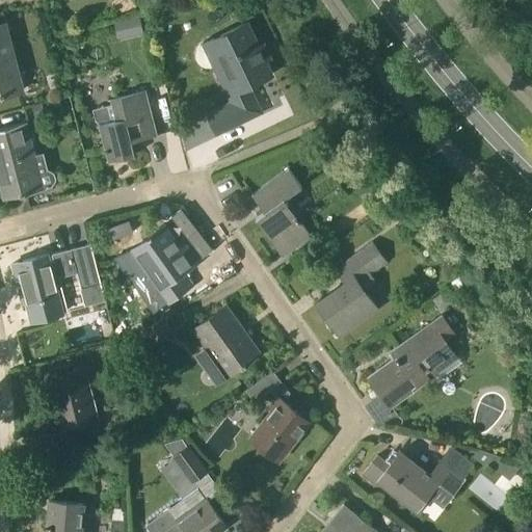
[(139,19),(131,21),(134,38),(143,37),(139,19)]
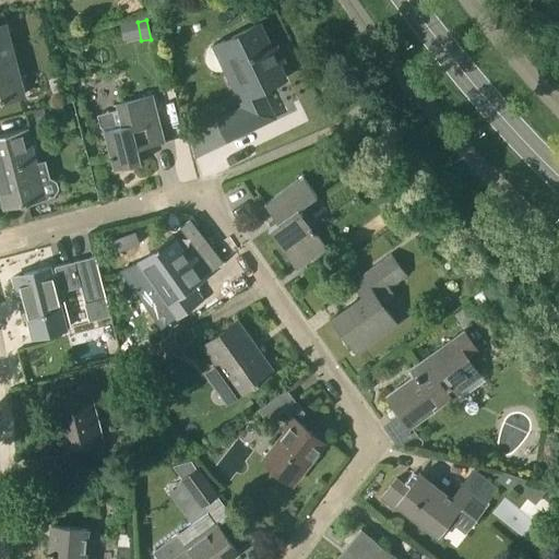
[(0,100),(23,95),(16,64),(6,23),(0,24),(0,100)]
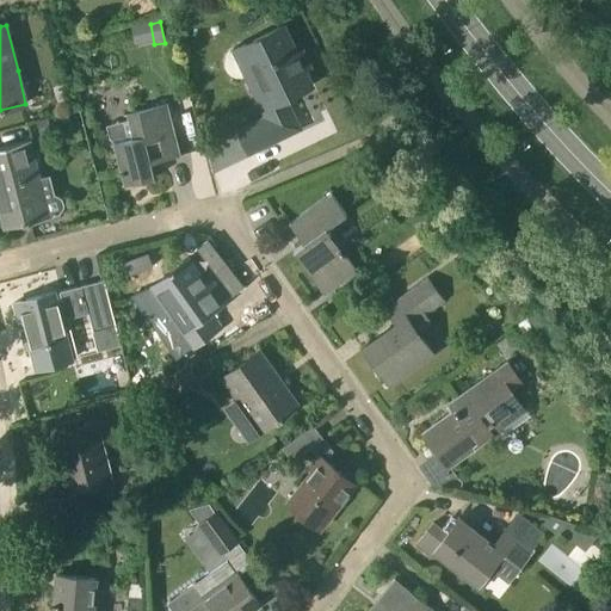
[(271,104),(263,107),(267,117),(239,131),(248,152),(298,128),(285,100),(313,87),(283,28),(244,47),(232,50),(228,53),(227,56),(226,60),(224,63),(226,67),(226,69),(228,73),(232,75),(234,76),(236,78),(240,78),(242,76),(255,72),(271,104)]
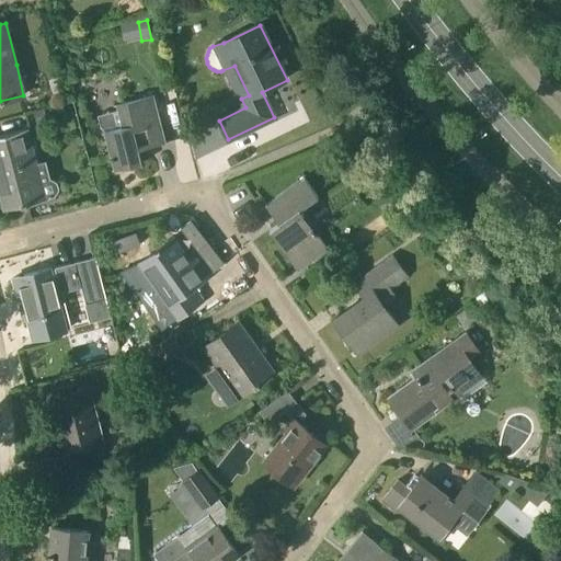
[(123,127),(104,132),(114,170),(142,163),(138,149),(167,142),(153,95),(116,104),(123,127)]
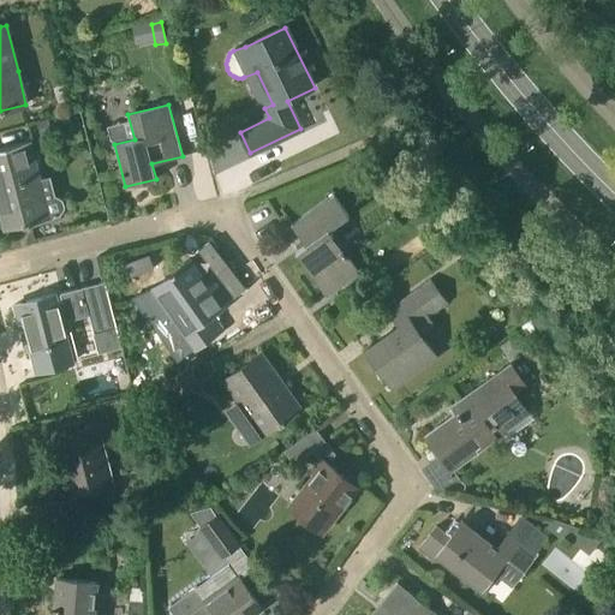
[(46,220),(37,186),(41,185),(30,141),(0,148),(0,180),(0,181),(4,193),(0,193),(0,198),(7,228),(24,224),(24,226),(46,220)]
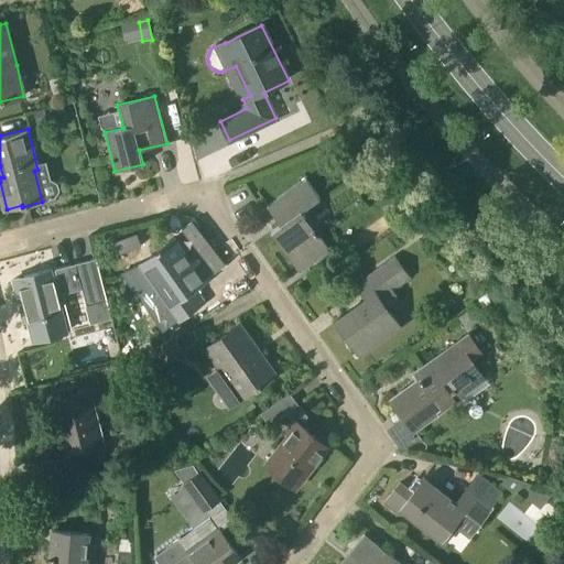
[(303,256),(310,264),(329,250),(301,212),(321,197),(306,177),(268,205),(277,218),(283,214),(288,219),(271,231),(293,262),(303,256)]
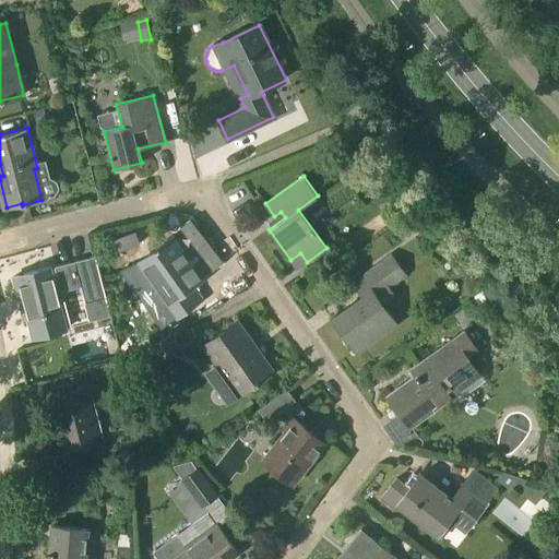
[(168,301),(179,316),(202,299),(192,286),(206,276),(192,257),(188,260),(171,236),(155,248),(156,250),(140,261),(126,268),(138,284),(155,273),(173,298),(168,301)]
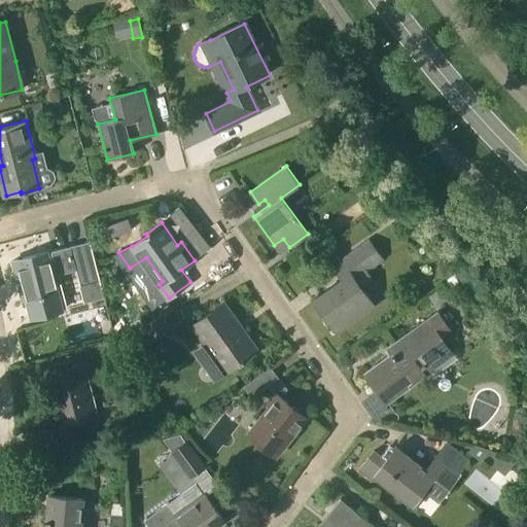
[(364,267),(366,270),(382,259),(369,241),(332,267),(342,280),(313,301),(336,330),(373,304),(352,275),(364,267)]
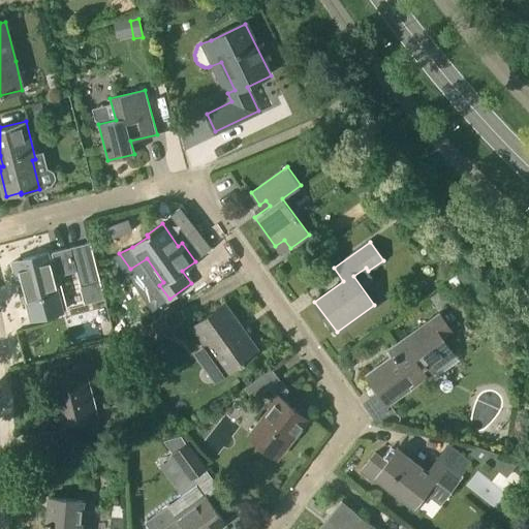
[(31,319),(64,311),(49,252),(12,261),(19,284),(22,283),(31,319)]
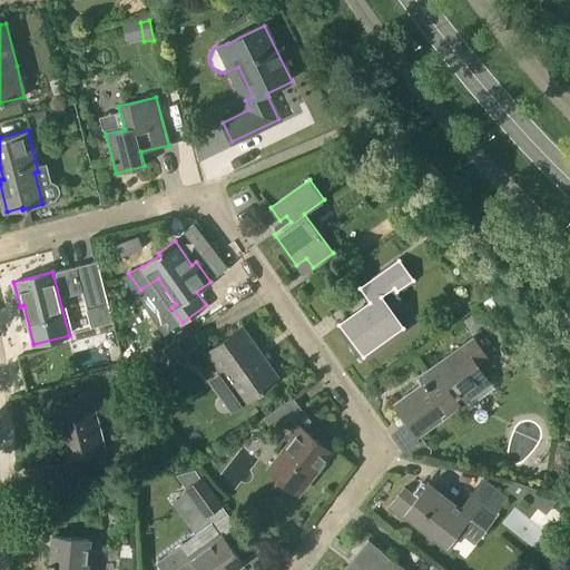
[(207,352),(244,403),(278,377),(277,376),(274,379),(254,351),(257,347),(243,327),(207,352)]
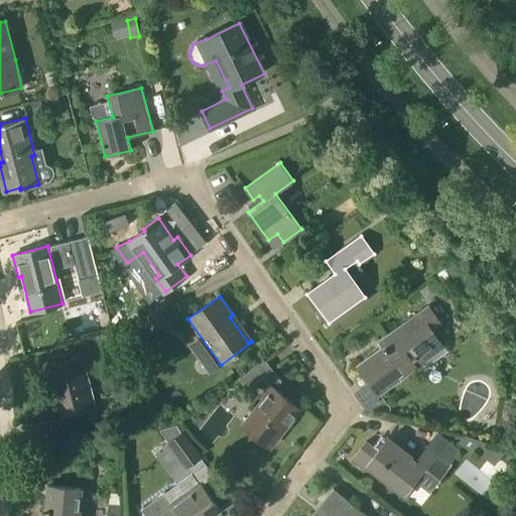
[(446,353),(431,330),(441,323),(429,305),(381,341),(384,346),(358,365),(378,393),(418,364),(422,370),(446,353)]
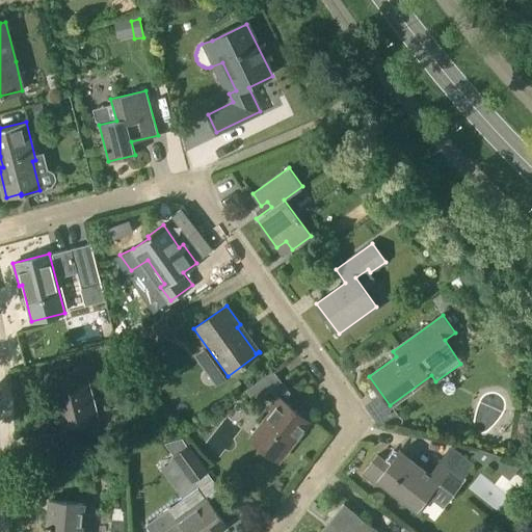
[(164,317),(141,330),(150,345),(173,333),(164,317)]
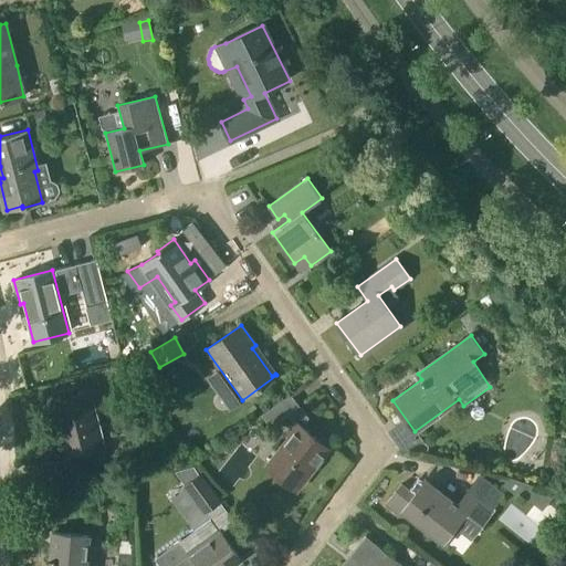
[(64,477),(93,470),(87,449),(104,446),(92,398),(101,396),(100,388),(49,401),(59,437),(54,438),(64,477)]
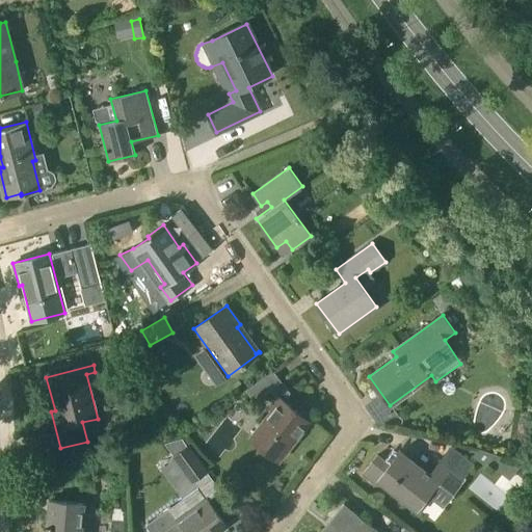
[(246,390),(254,400),(281,381),(273,370),(246,390)]
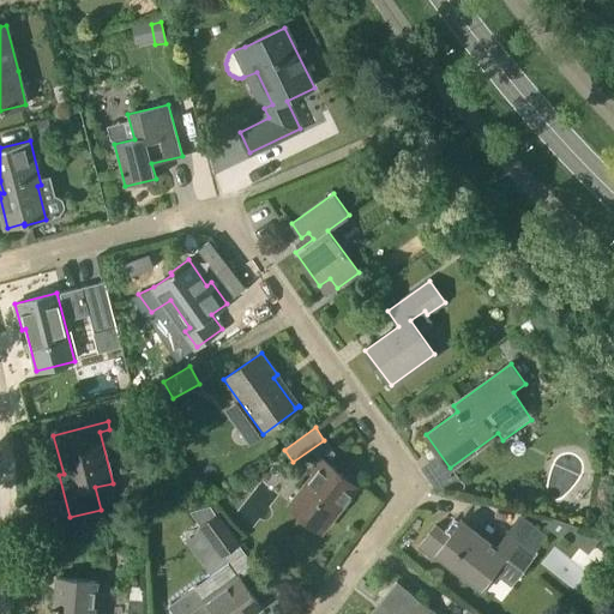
[(325,461),(307,483),(289,506),(321,531),(356,486),(325,461)]
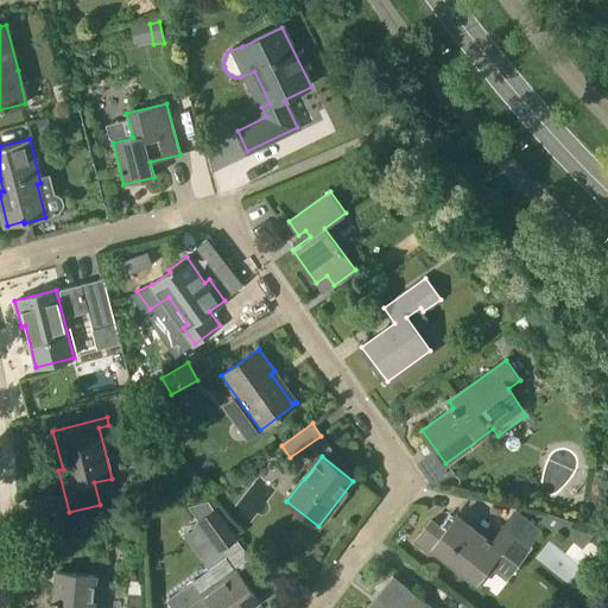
[(200,523),(220,551),(236,539),(216,511),(200,523)]
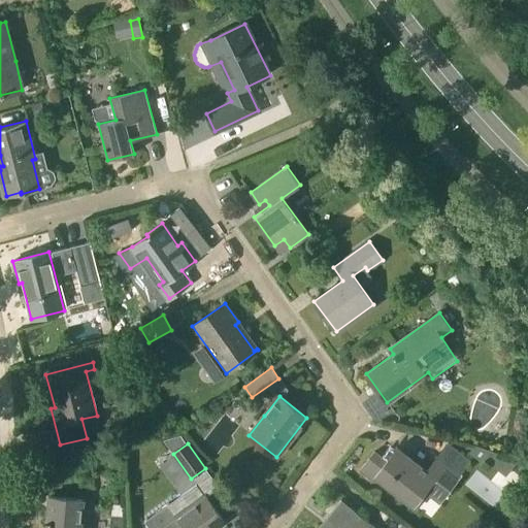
[(489,462),(496,454),(492,452),(474,446),(469,453),(483,463),(486,460),(489,462)]
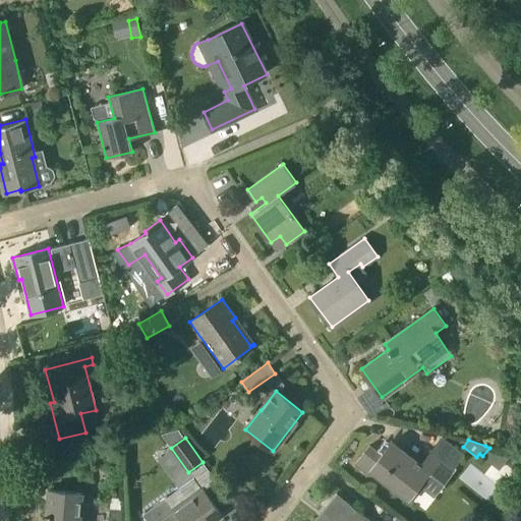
[(425,476),(440,487),(455,469),(431,451),(421,465),(392,442),(381,455),(369,446),(356,463),(369,474),(372,471),(408,499),(425,476)]
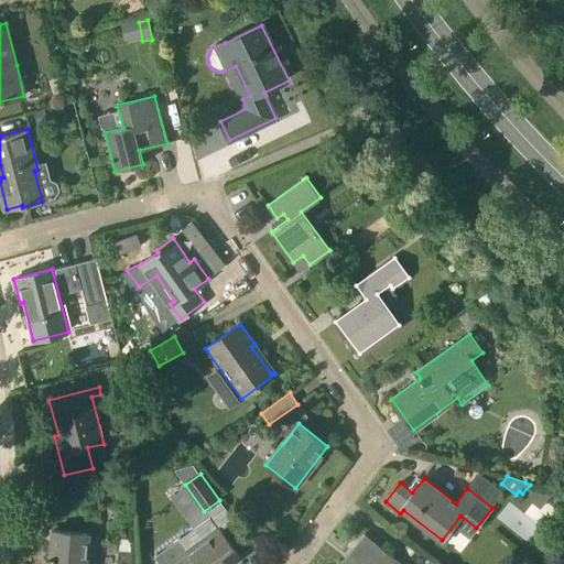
[(187,550),(179,539),(154,556),(160,563),(231,563),(240,559),(218,528),(187,550)]
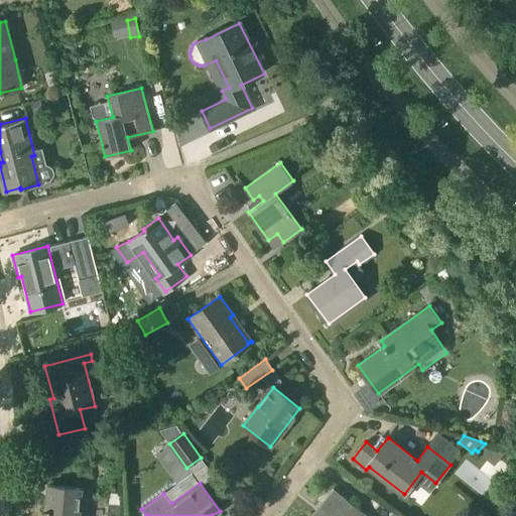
[(44,515),(75,515),(78,489),(47,486),(44,515)]
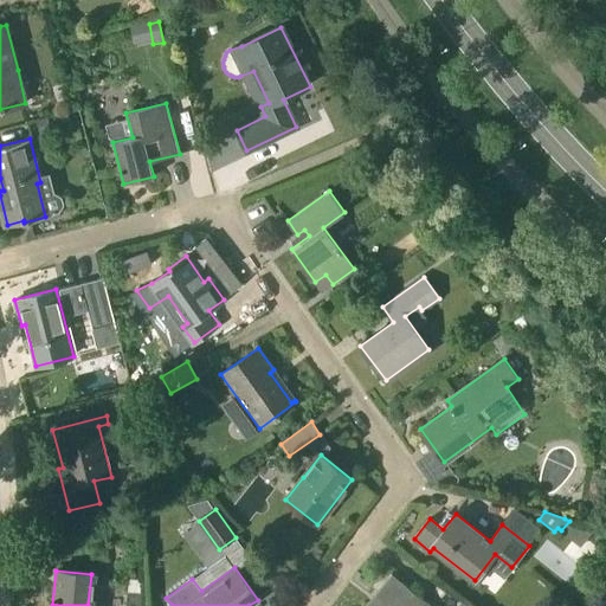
[(430,605),(431,605),(392,575),(375,595),(380,599),(373,605),(430,605)]
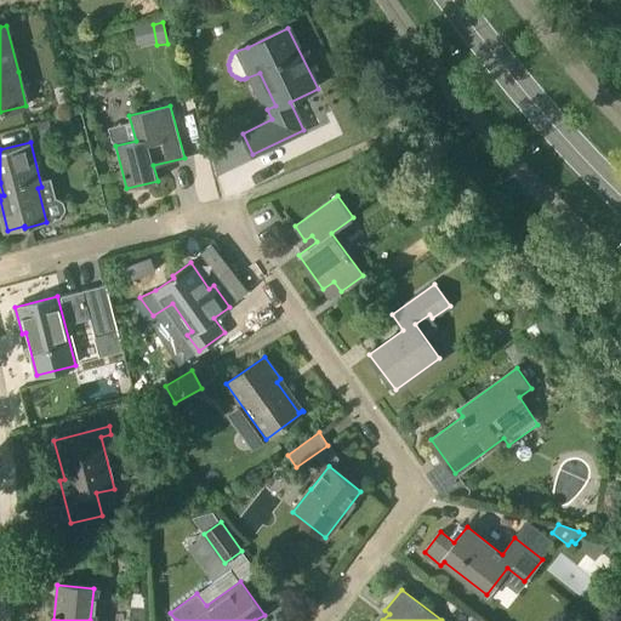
[(129,620),(146,620),(147,608),(131,607),(129,620)]
